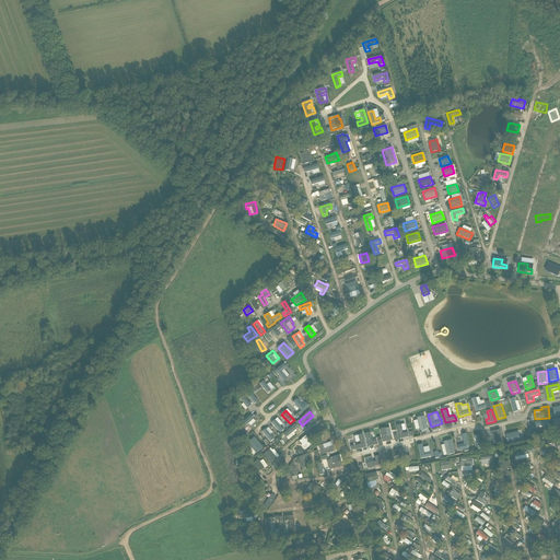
[(426,416),(417,417),(417,420),(413,420),(416,430),(420,429),(420,431),(429,429),(426,416)]
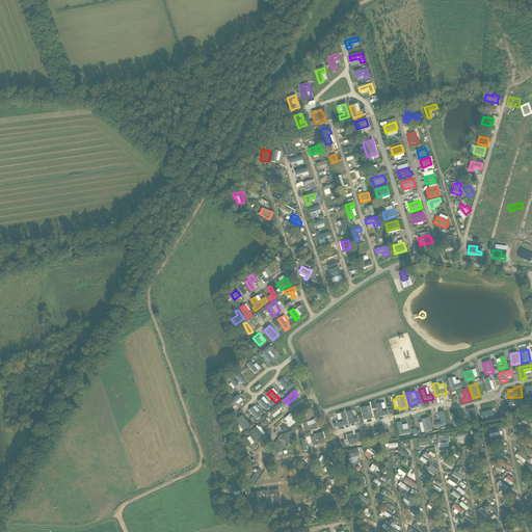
[(281,403),(269,414),(274,419),(281,413),(280,411),(282,409),(281,408),(283,407),(281,403)]
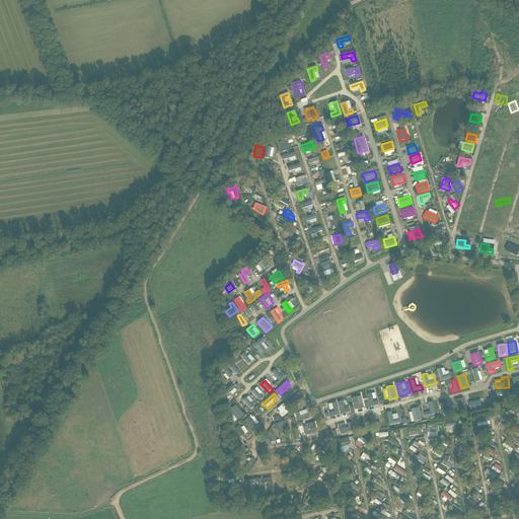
[(372,394),(368,395),(371,406),(379,404),(379,401),(374,402),(372,394)]
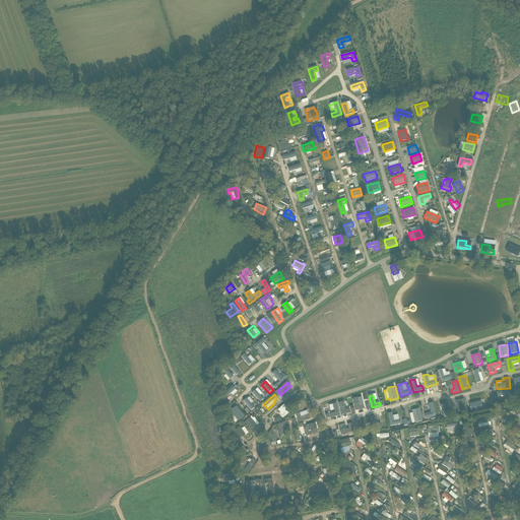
[(301,404),(298,398),(287,402),(291,409),(301,404)]
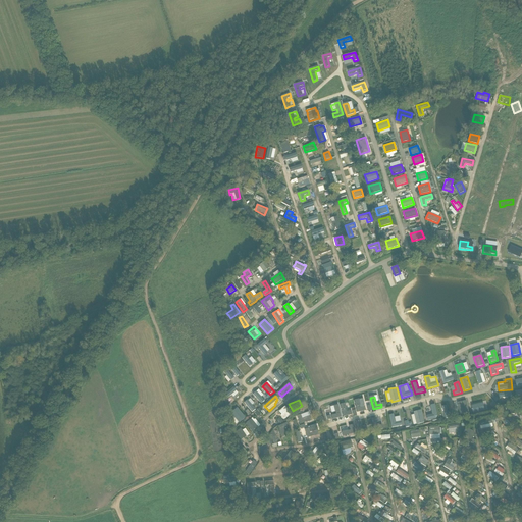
[(359,400),(354,401),(357,413),(366,411),(365,407),(360,408),(360,406),(360,405),(359,400)]
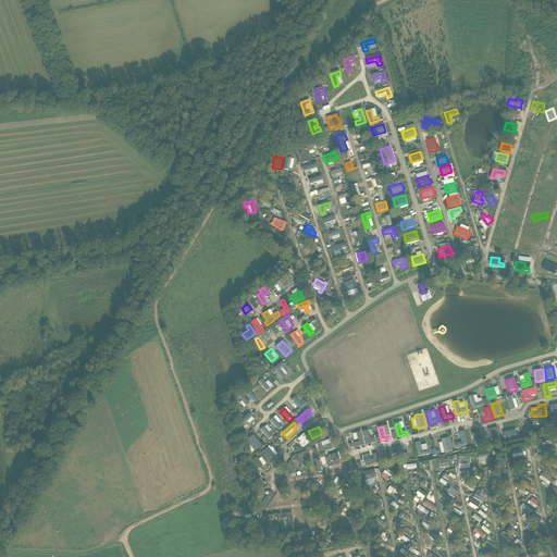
[(498,426),(489,429),(492,444),(502,443),(498,426)]
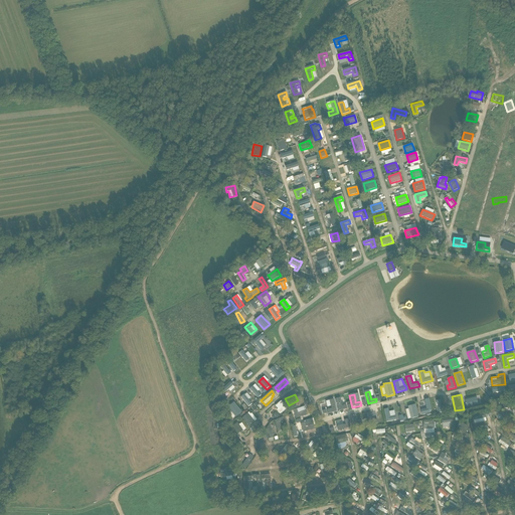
[(467,407),(480,405),(478,397),(466,399),(467,407)]
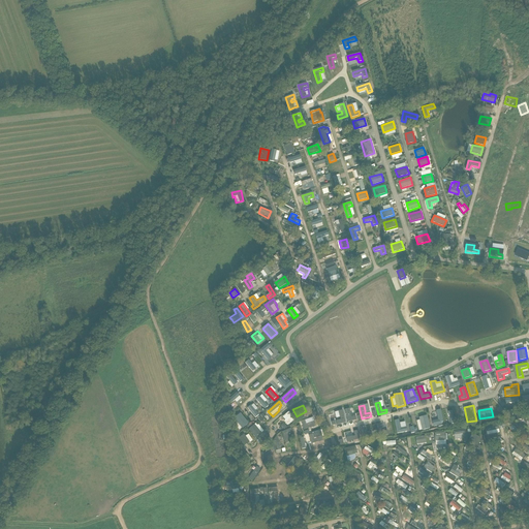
[(438,421),(432,422),(433,427),(441,425),(443,422),(440,410),(436,411),(438,421)]
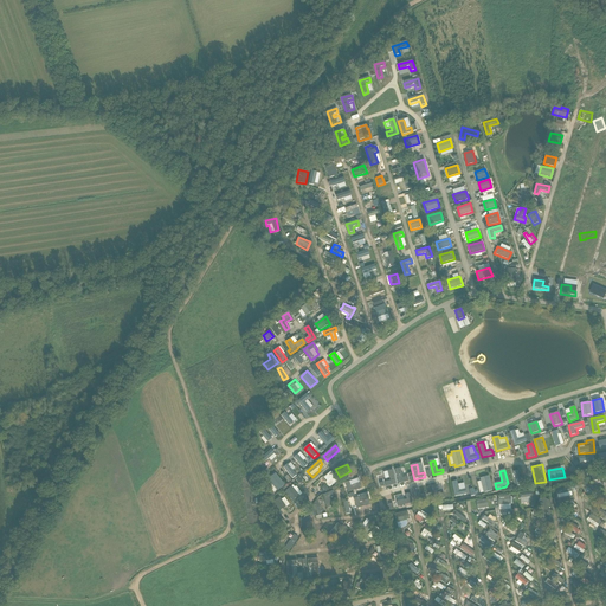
[(519,470),(514,471),(517,487),(523,485),(519,470)]
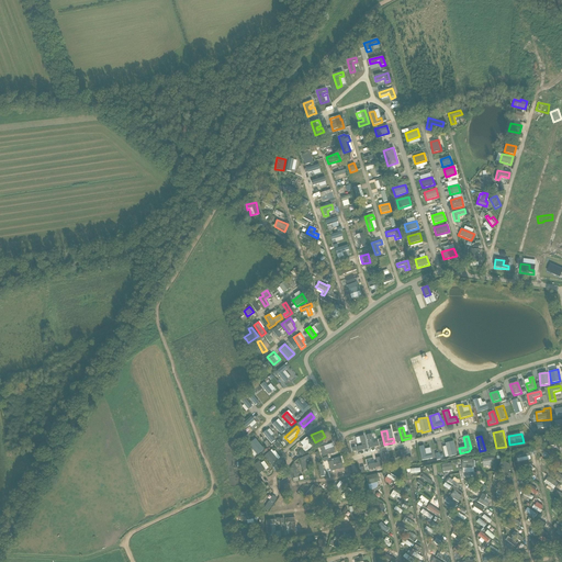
[(314,445),(307,437),(303,439),(306,444),(301,447),(305,452),(314,445)]
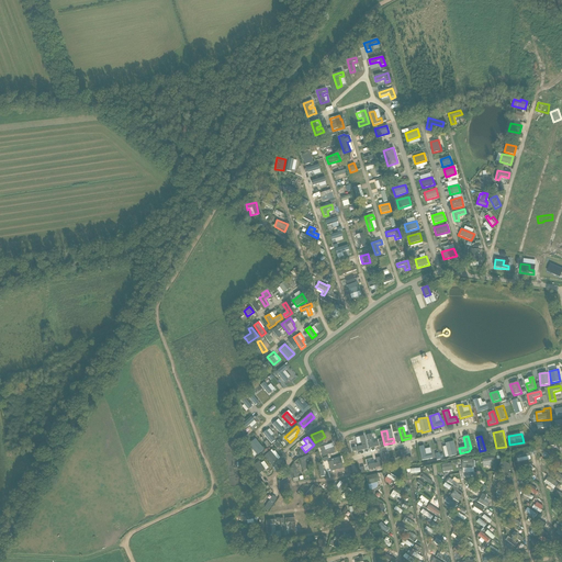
[(277,447),(284,441),(281,438),(274,444),(277,447)]
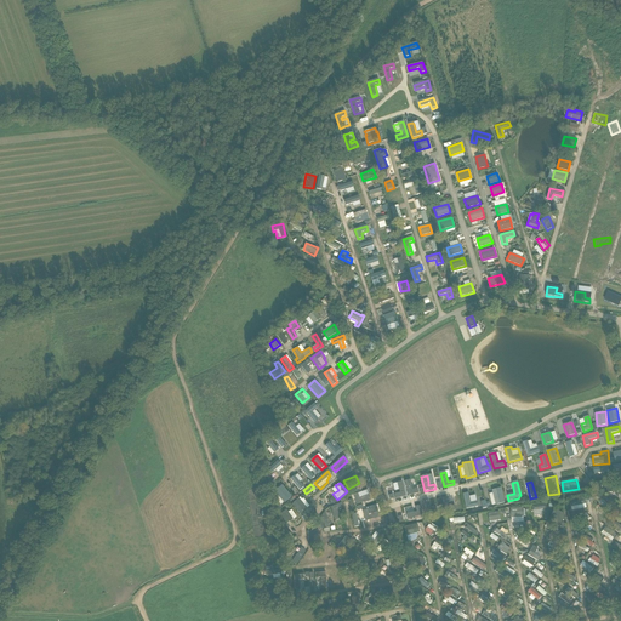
[(493,490),(496,505),(505,502),(501,488),(493,490)]
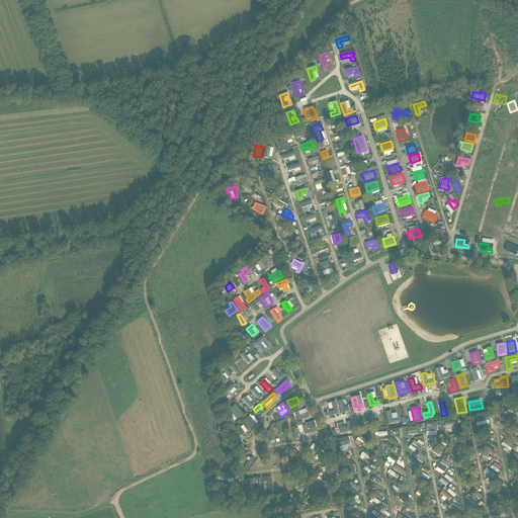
[(304,412),(307,420),(313,418),(310,410),(304,412)]
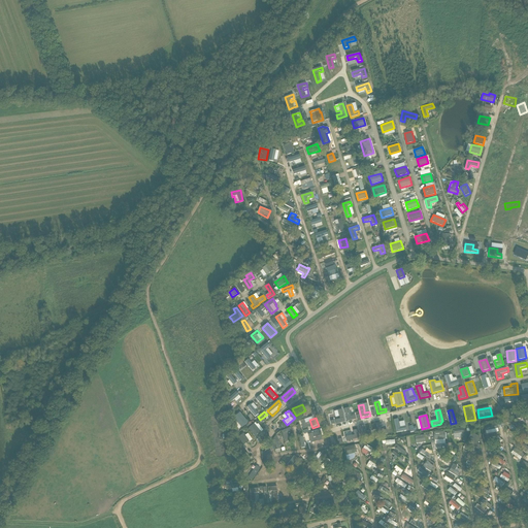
[(394,420),(396,432),(408,430),(407,425),(400,427),(399,419),(394,420)]
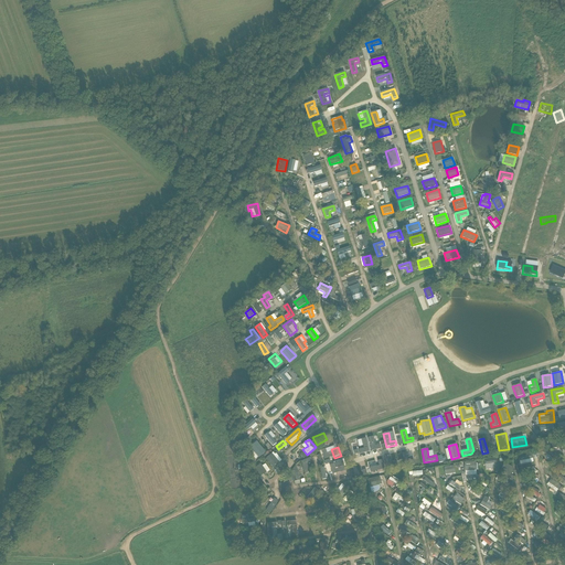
[(544,458),(551,461),(554,455),(548,450),(544,458)]
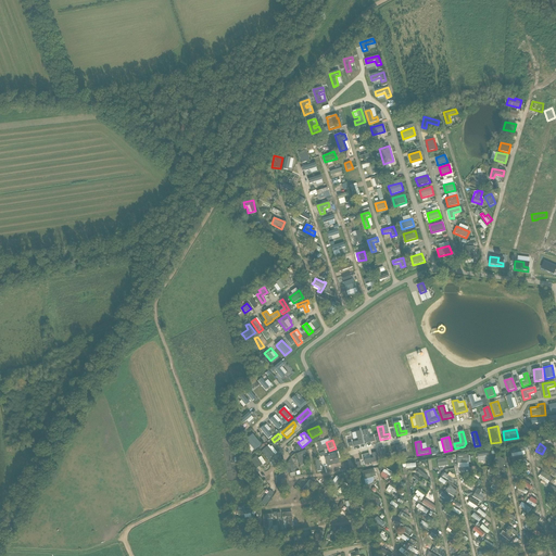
[(275,455),(267,446),(261,452),(268,460),(275,455)]
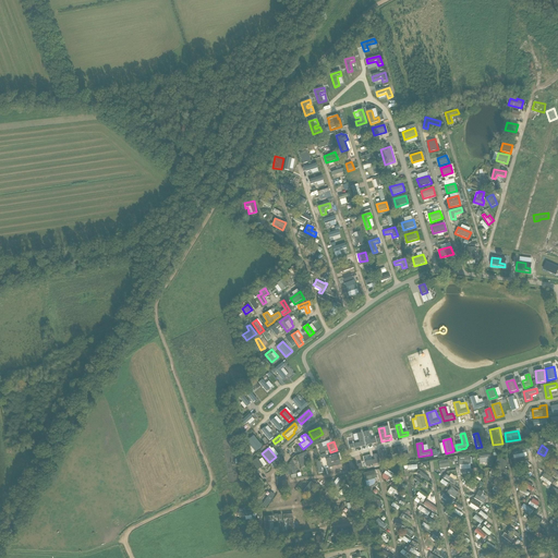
[(526,448),(512,450),(514,459),(529,456),(526,448)]
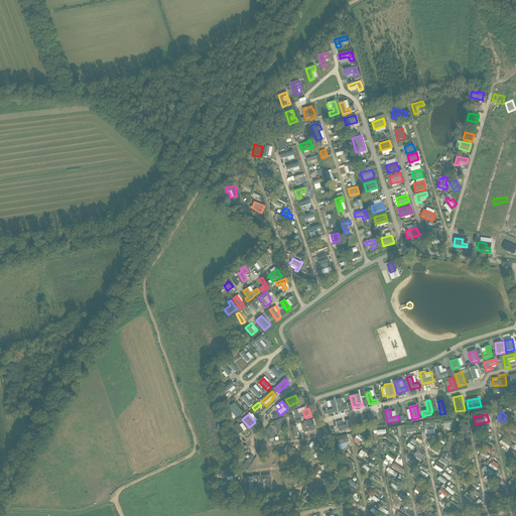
[(285,422),(283,418),(274,421),(279,432),(283,431),(280,424),(285,422)]
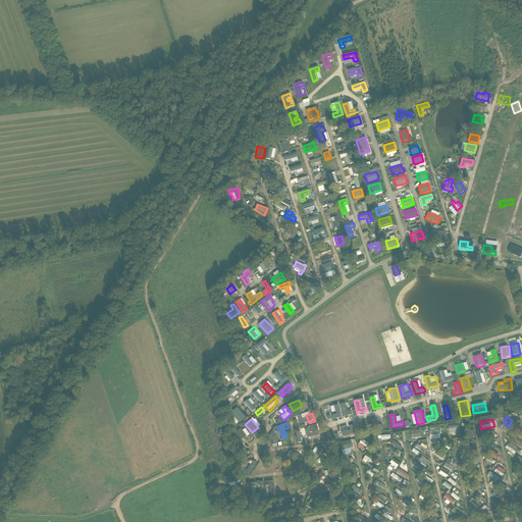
[(460,424),(448,425),(448,429),(457,428),(458,436),(461,436),(460,424)]
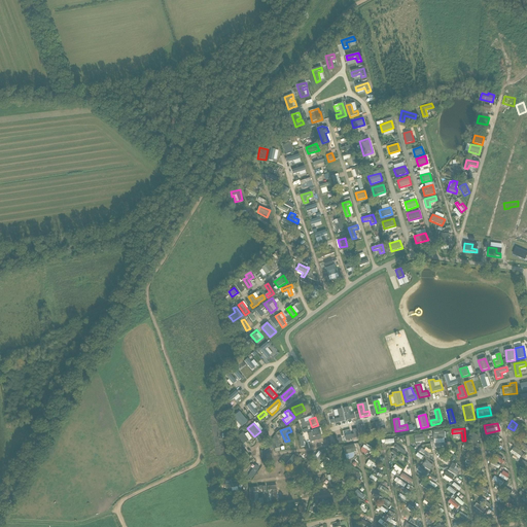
[(445,438),(444,431),(433,431),(433,440),(445,438)]
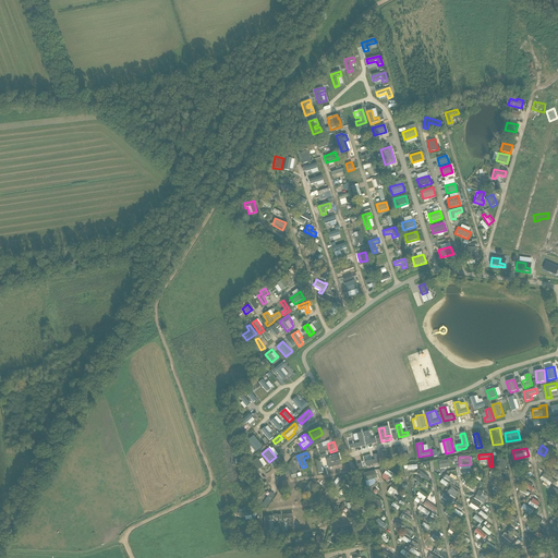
[(263,466),(257,458),(250,463),(253,468),(255,472),(263,466)]
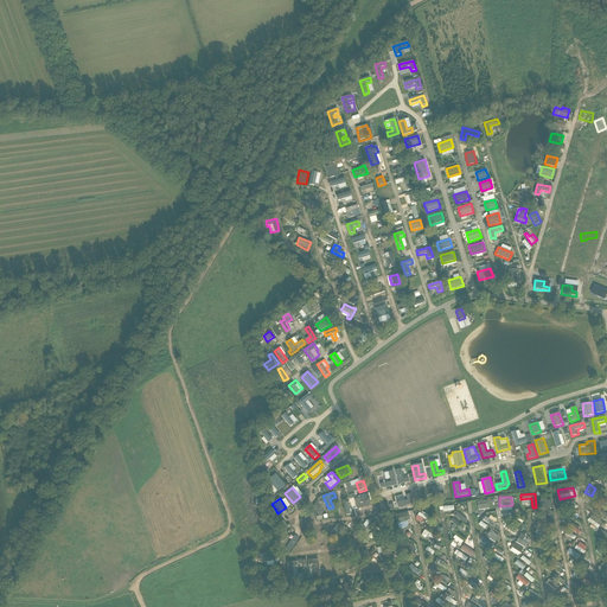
[(541,504),(538,510),(547,515),(549,510),(544,508),(549,502),(544,499),(542,498),(538,503),(541,504)]
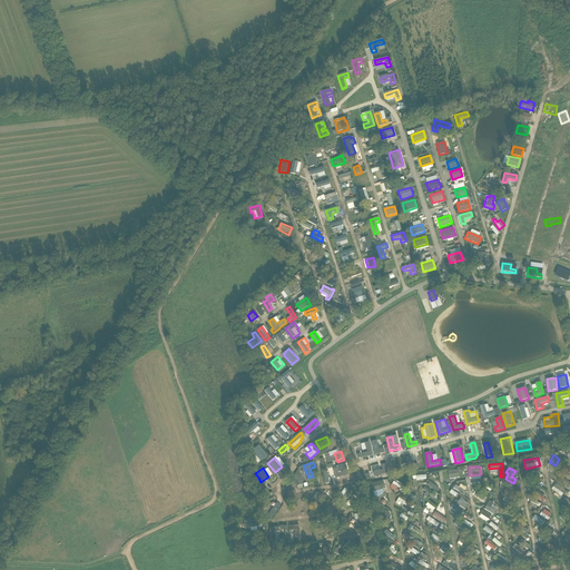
[(458,470),(448,471),(449,480),(459,478),(458,470)]
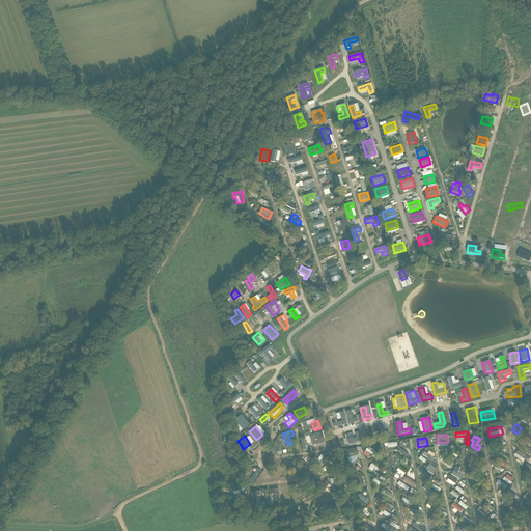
[(398,447),(396,451),(408,457),(410,453),(398,447)]
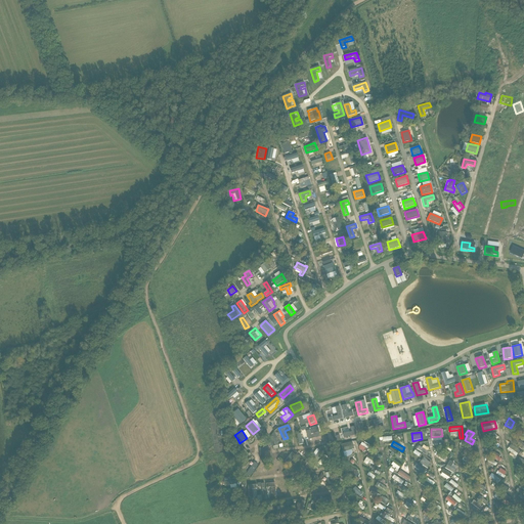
[(354,449),(352,442),(341,445),(343,452),(354,449)]
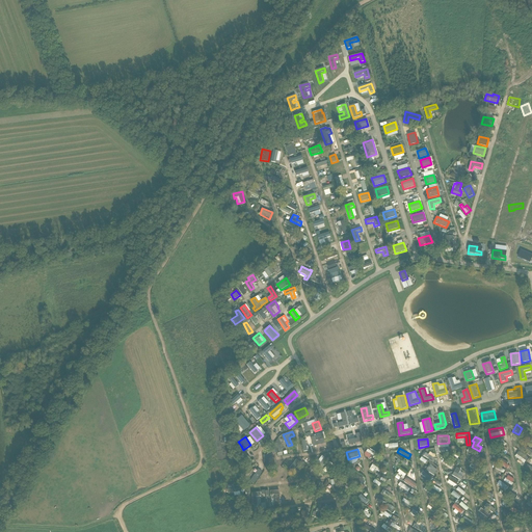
[(373,459),(376,454),(368,449),(364,455),(369,458),(370,457),(373,459)]
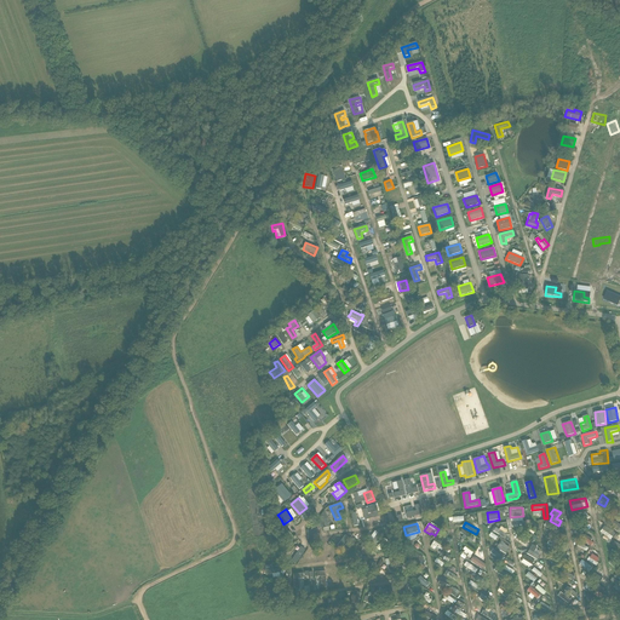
[(504,539),(507,535),(495,526),(492,530),(504,539)]
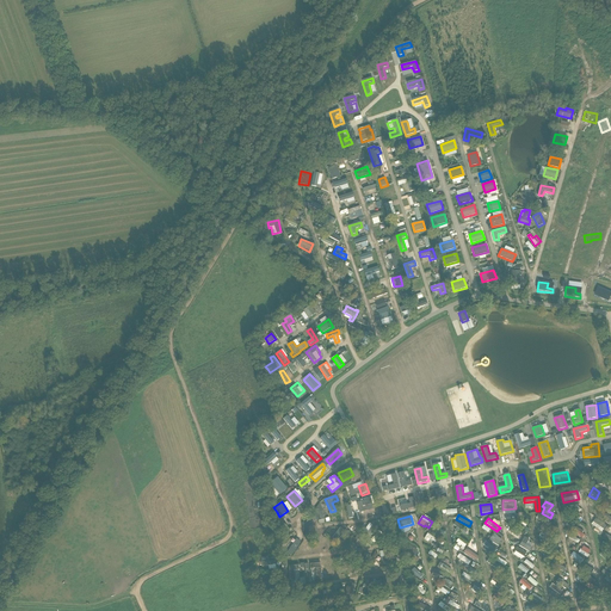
[(597,518),(592,525),(602,532),(606,525),(597,518)]
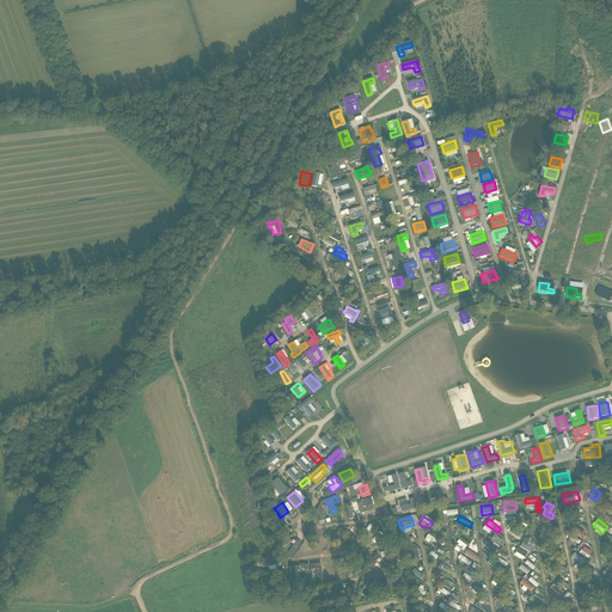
[(280,520),(273,525),(279,533),(286,528),(280,520)]
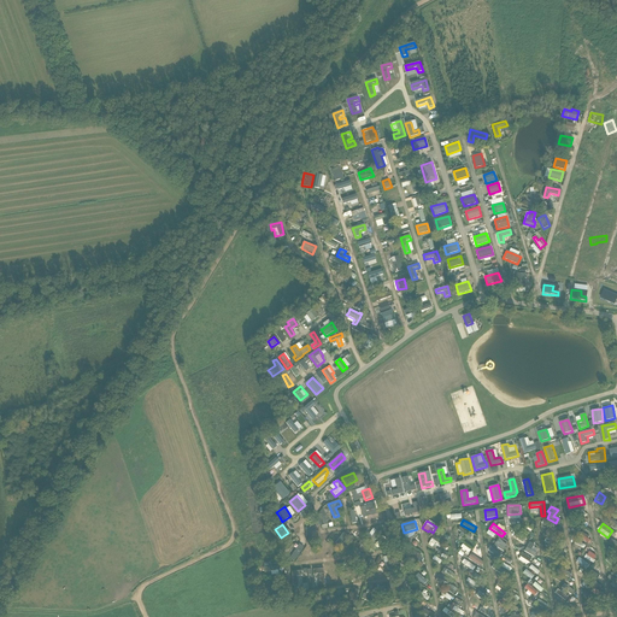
[(316,527),(305,528),(306,536),(306,544),(312,542),(311,535),(311,533),(316,532),(316,527)]
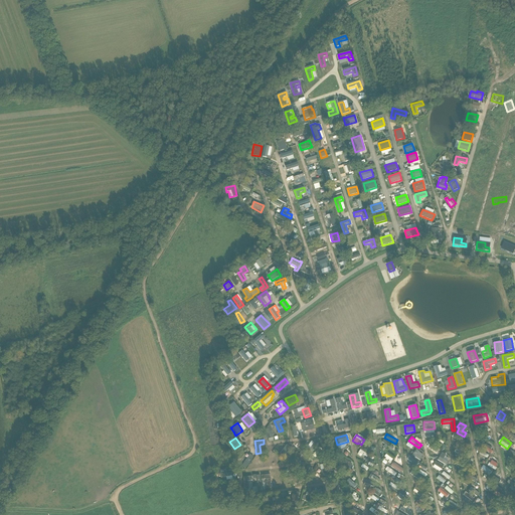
[(460,448),(467,453),(469,450),(465,447),(468,444),(464,442),(460,448)]
